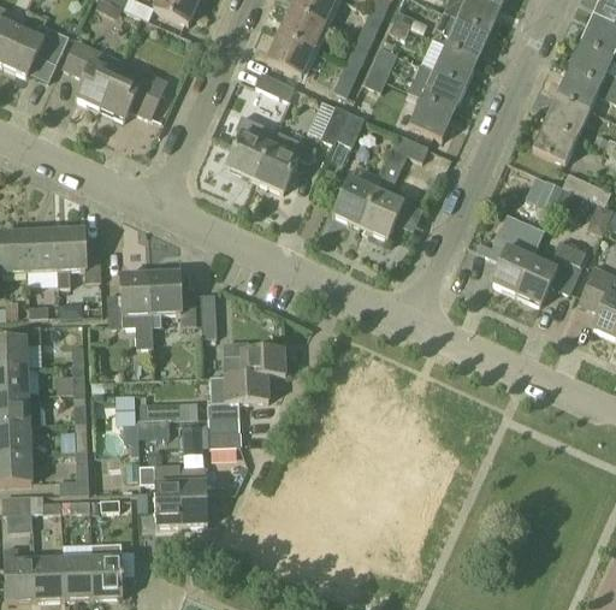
[(105,0),(123,9),(128,0),(157,0),(154,7),(188,23),(199,0),(105,0)]
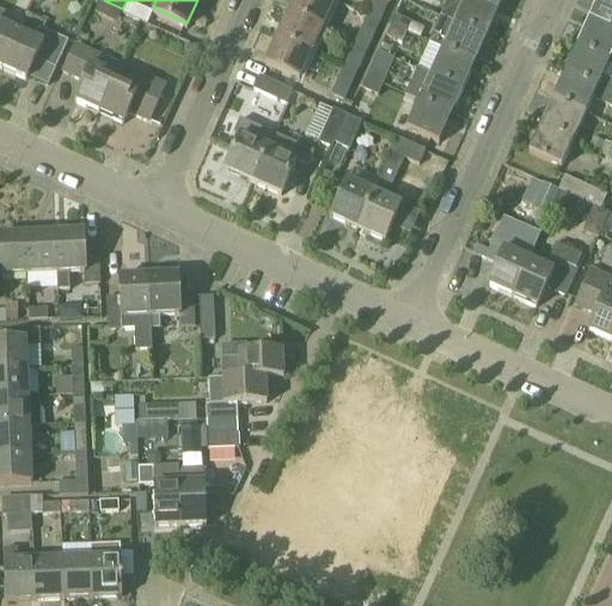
[(324,23),(334,0),(292,0),(288,7),(324,23)]
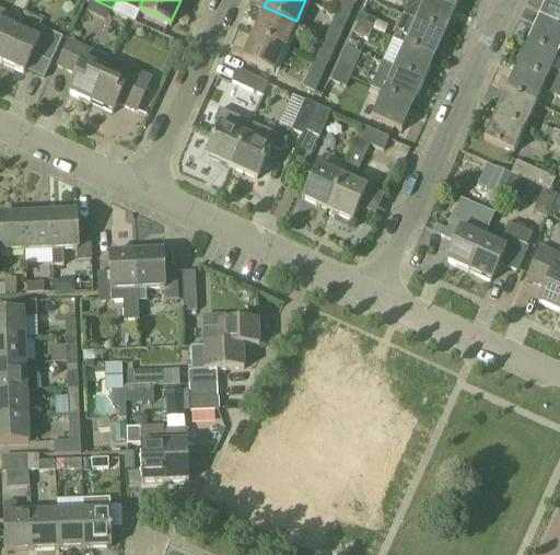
[(340,0),(334,16),(346,22),(356,0),(357,0),(340,0)]
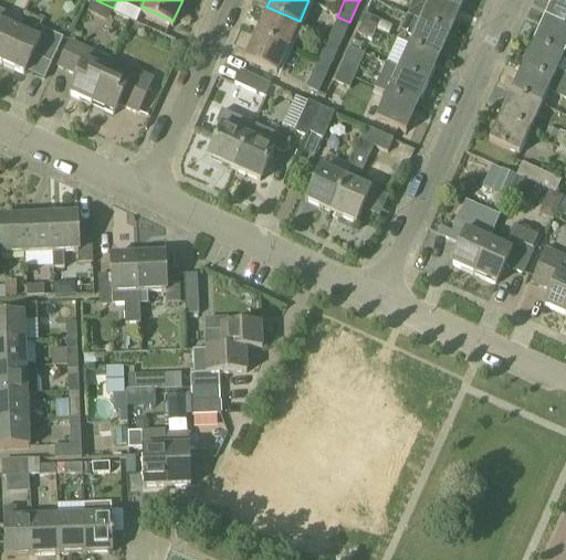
[(422,0),(420,3),(425,6),(420,16),(420,17),(450,30),(458,13),(456,12),(459,4),(449,0),(422,0)]
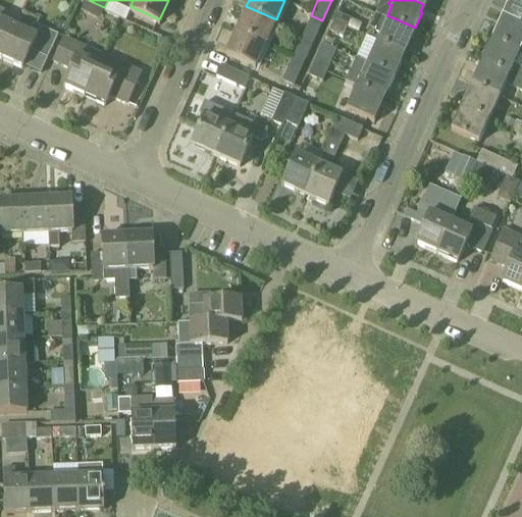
[(506,0),(501,12),(521,21),(521,0),(506,0)]
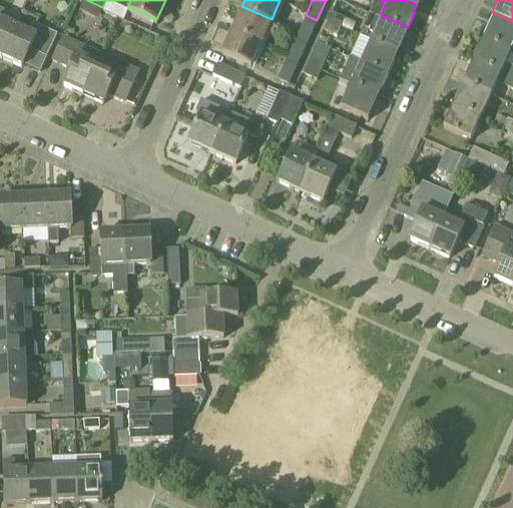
[(0,53),(2,55),(16,23),(3,17),(7,8),(0,4),(0,53)]
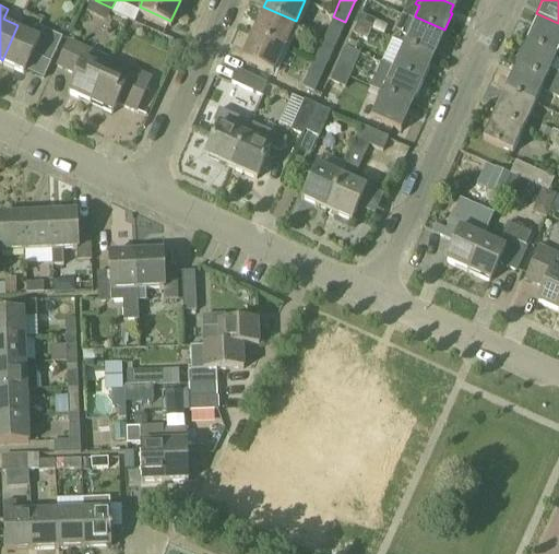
[(285,45),(296,21),(263,7),(253,31),(285,45)]
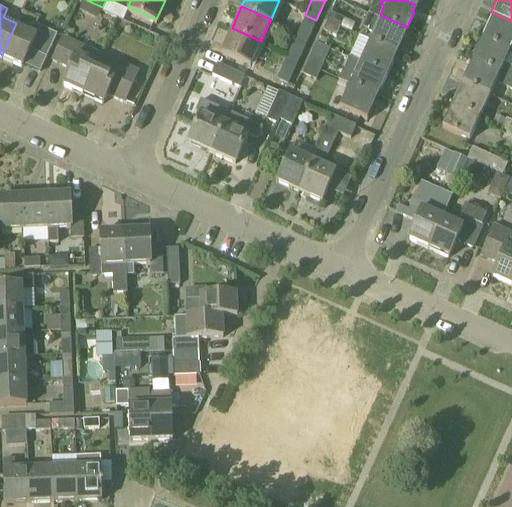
[(327,17),(341,24),(344,15),(331,8),(327,17)]
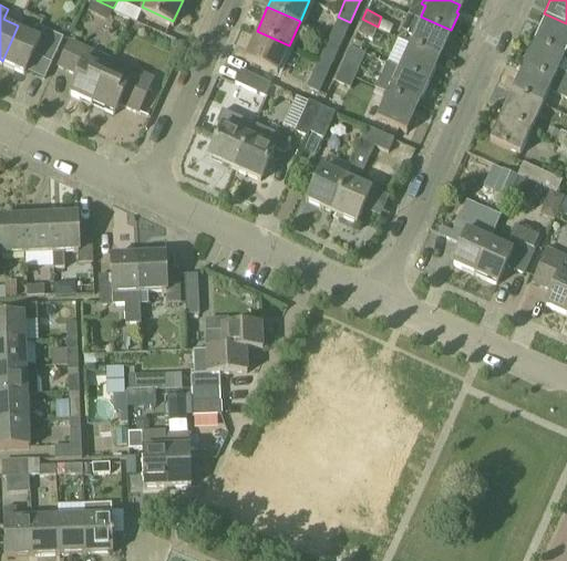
[(421,17),(421,16),(410,10),(399,34),(410,40),(410,41),(437,53),(441,44),(444,45),(451,30),(421,17)]
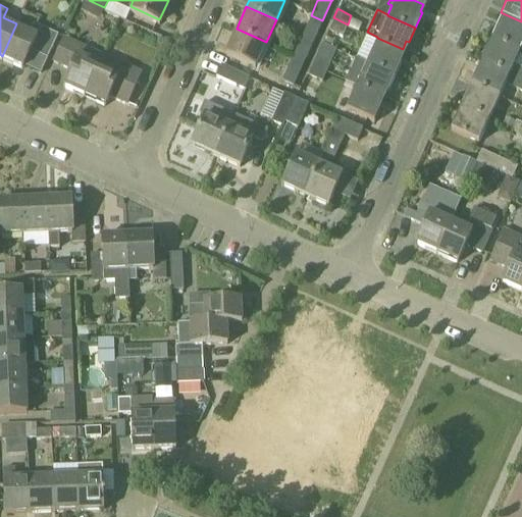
[(521,21),(501,12),(490,35),(520,48),(521,42),(521,21)]
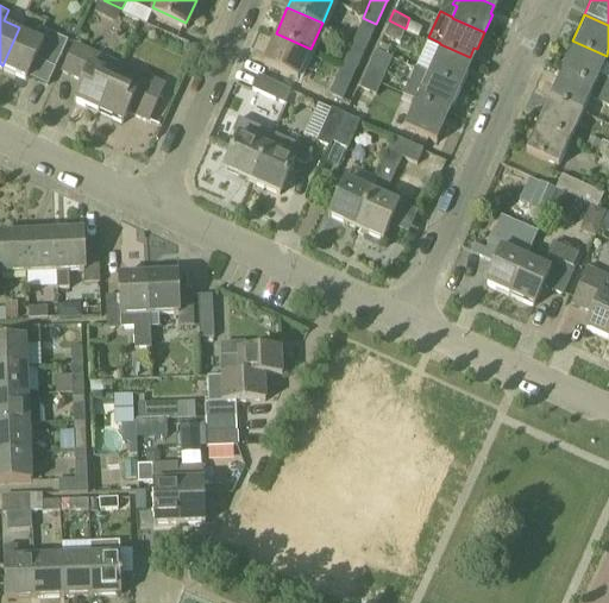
[(365,48),(376,24),(363,18),(352,42),(365,48)]
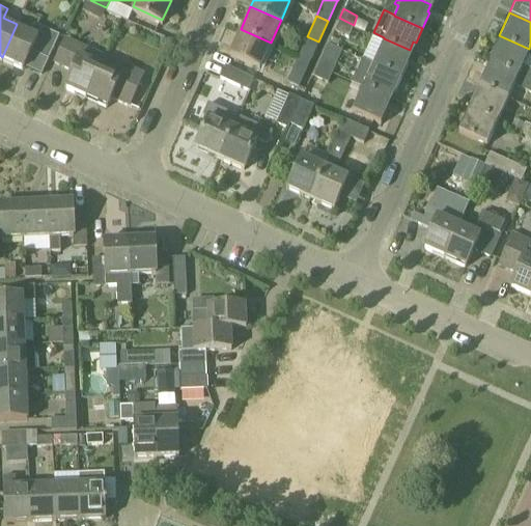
[(350,33),(354,25),(339,18),(335,27),(350,33)]
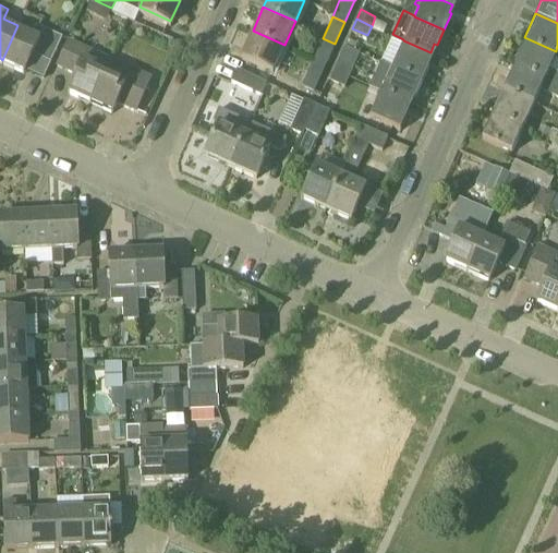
[(17,25),(2,60),(24,70),(25,65),(44,73),(62,33),(36,21),(32,32),(17,25)]
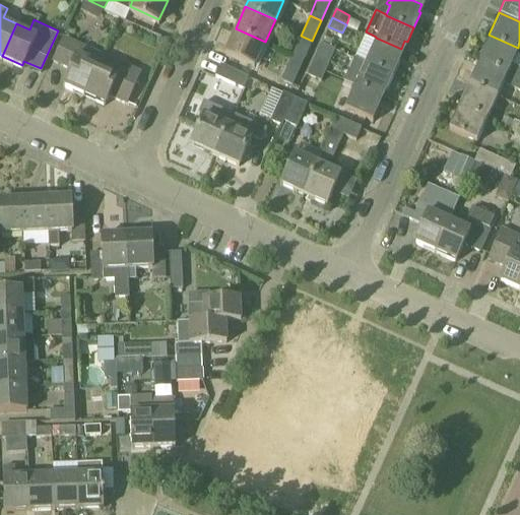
[(255,64),(265,42),(236,28),(225,51),(255,64)]
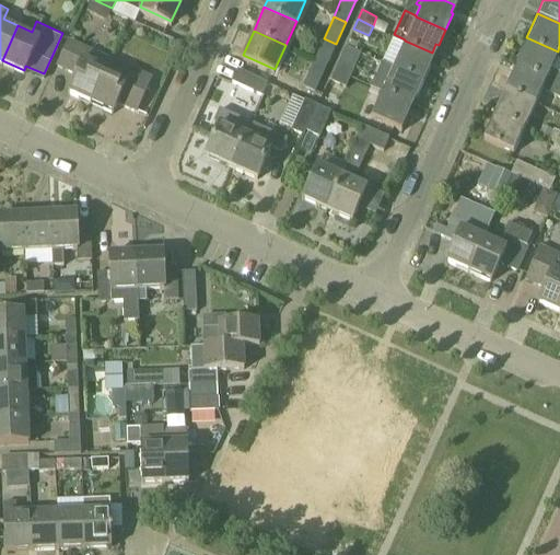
[(106,66),(111,56),(112,55),(69,35),(56,62),(77,71),(68,90),(90,100),(106,66)]
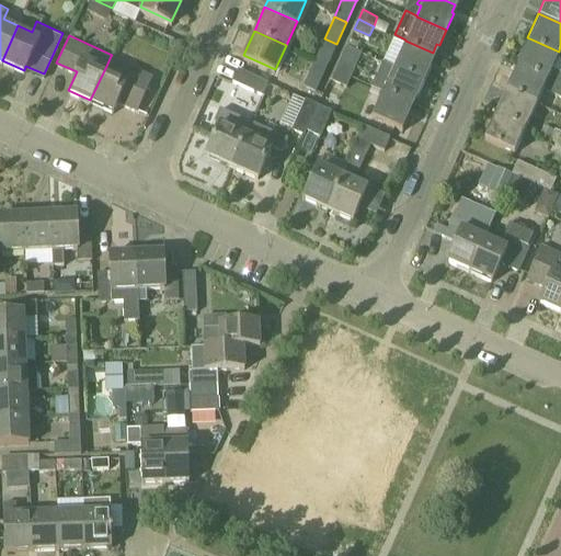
[(560,69),(552,65),(559,52),(527,37),(516,63),(560,82),(560,69)]
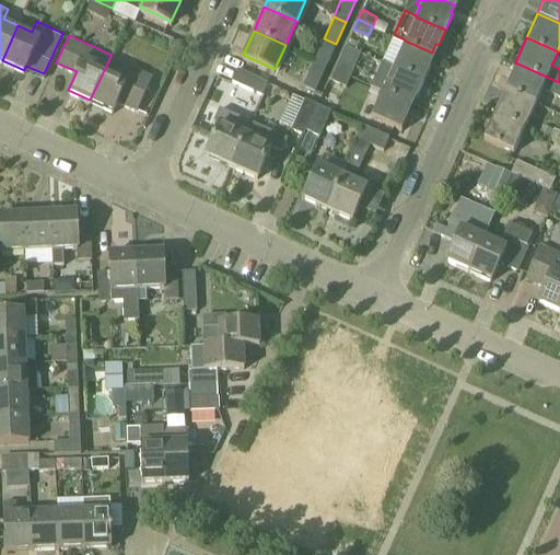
[(326,66),(336,44),(324,38),(314,60),(326,66)]
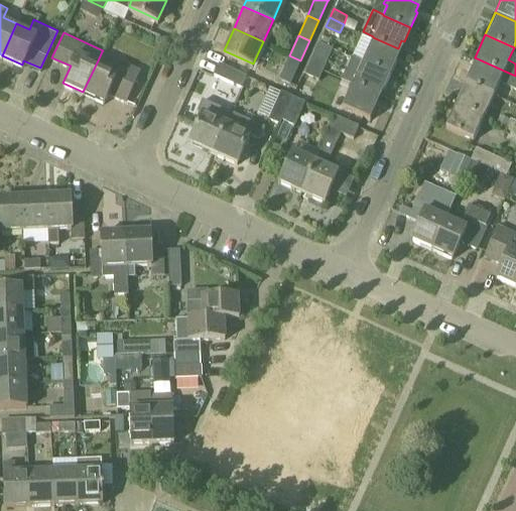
[(395,55),(398,48),(373,37),(363,58),(363,59),(390,73),(397,56),(395,55)]
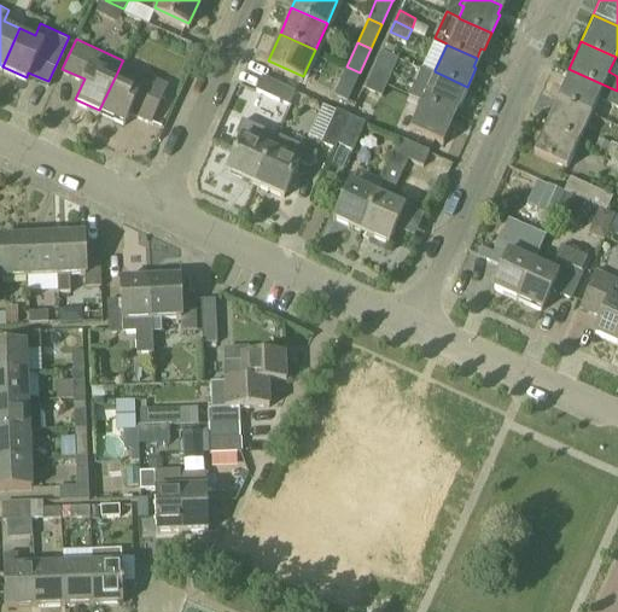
[(117,73),(99,110),(124,121),(129,111),(150,121),(168,82),(122,62),(117,73)]
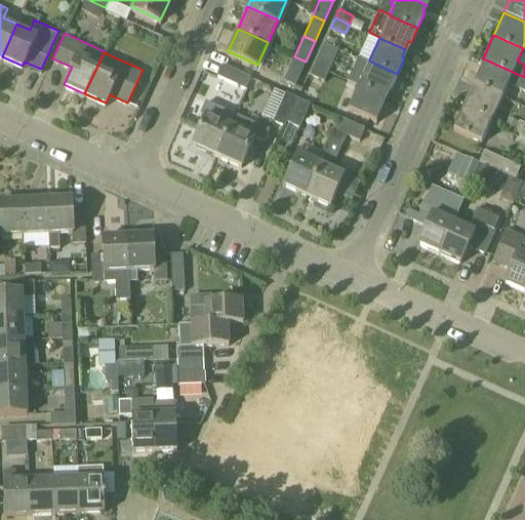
[(315,63),(329,70),(333,61),(319,53),(315,63)]
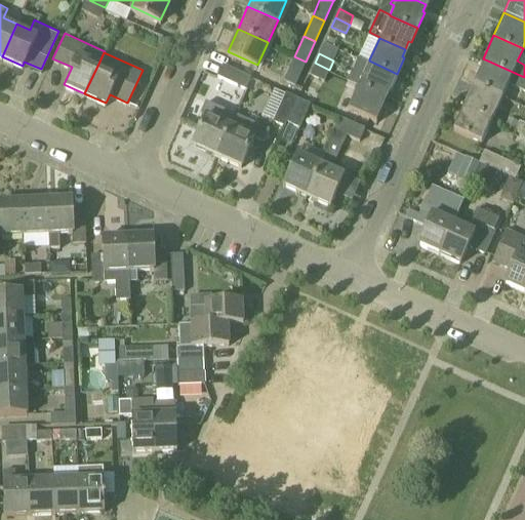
[(369,61),(369,60),(358,54),(348,78),(359,83),(385,94),(388,86),(391,87),(397,74),(369,61)]
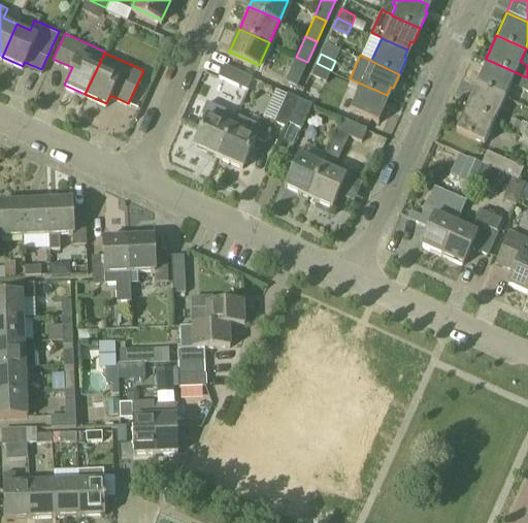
[(298,82),(307,62),(296,57),(287,76),(283,75),(278,86),(288,90),(298,95),(303,84),(298,82)]
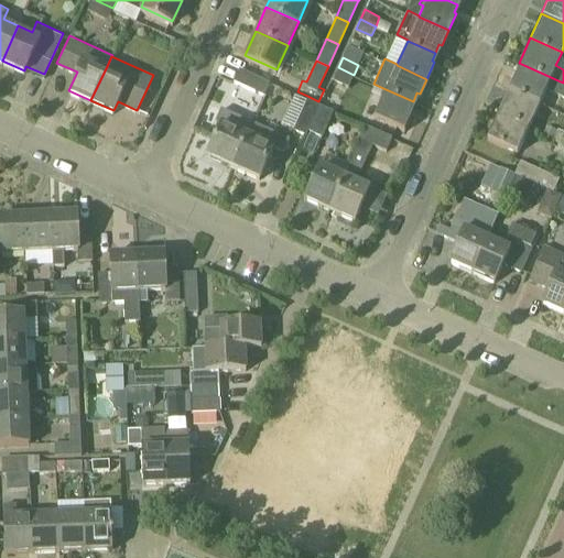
[(563,94),(563,83),(519,63),(508,86),(539,100),(546,85),(563,94)]
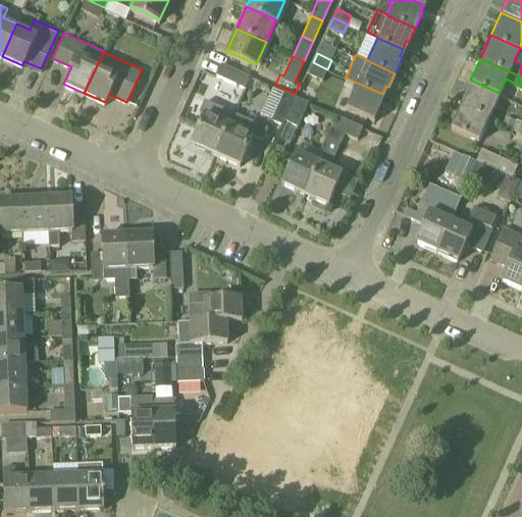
[(245,86),(251,73),(222,60),(216,72),(245,86)]
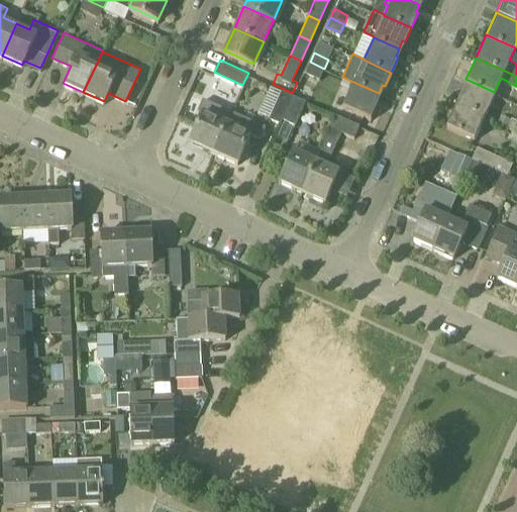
[(320,77),(324,69),(310,62),(306,71),(320,77)]
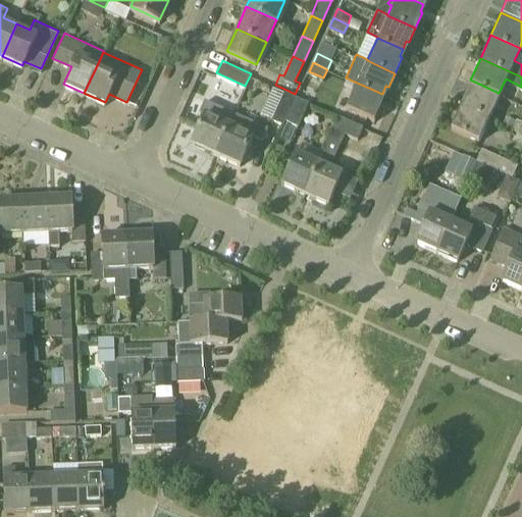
[(488,115),(499,93),(470,80),(460,102),(488,115)]
